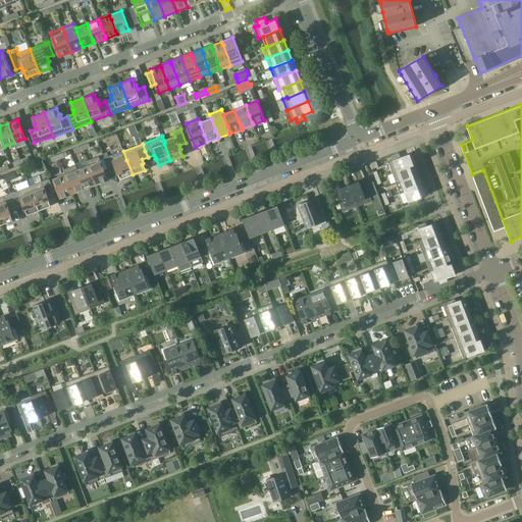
[(13,147),(14,153),(28,151),(27,145),(13,147)]
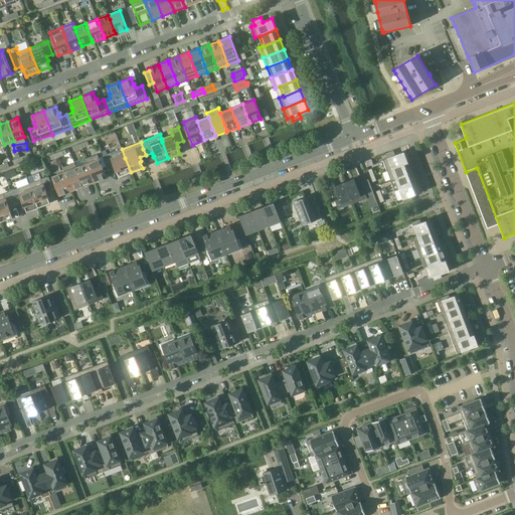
[(125,158),(122,149),(103,156),(108,169),(114,167),(116,171),(117,171),(119,177),(131,172),(125,158)]
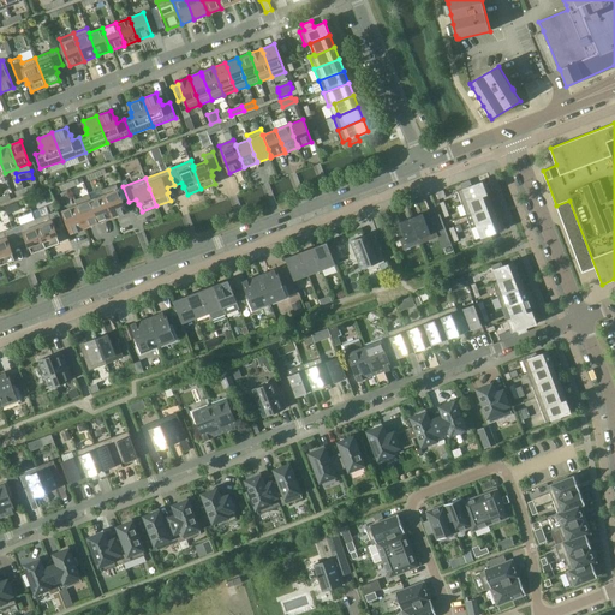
[(488,193),(483,181),(472,185),(470,180),(460,183),(463,189),(458,191),(463,203),(488,193)]
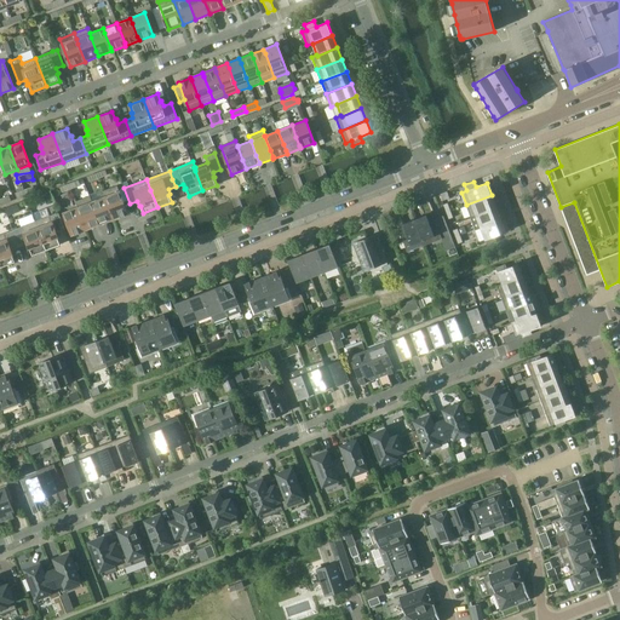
[(110,208),(114,219),(128,214),(118,185),(103,191),(104,196),(105,196),(110,208)]
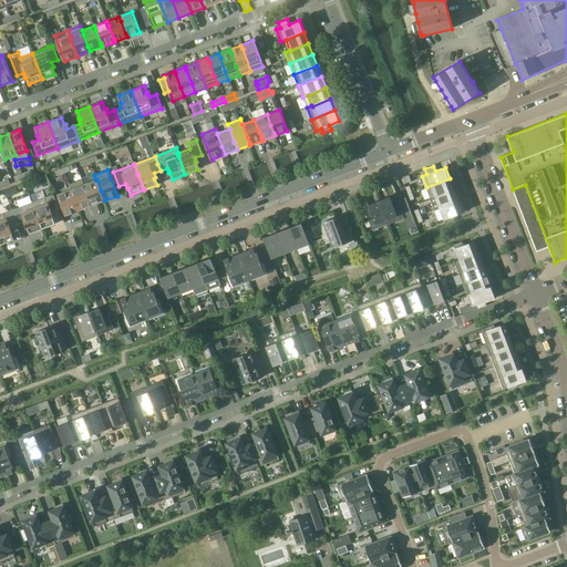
[(454,189),(450,178),(426,187),(431,199),(435,197),(454,189)]
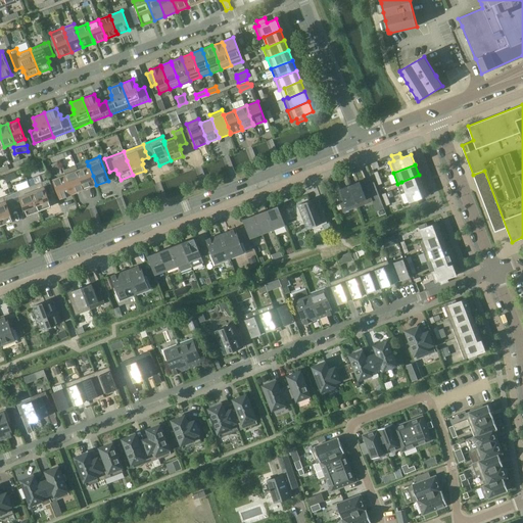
[(63,170),(65,175),(70,186),(74,194),(85,189),(84,187),(82,182),(78,170),(76,165),(63,170)]
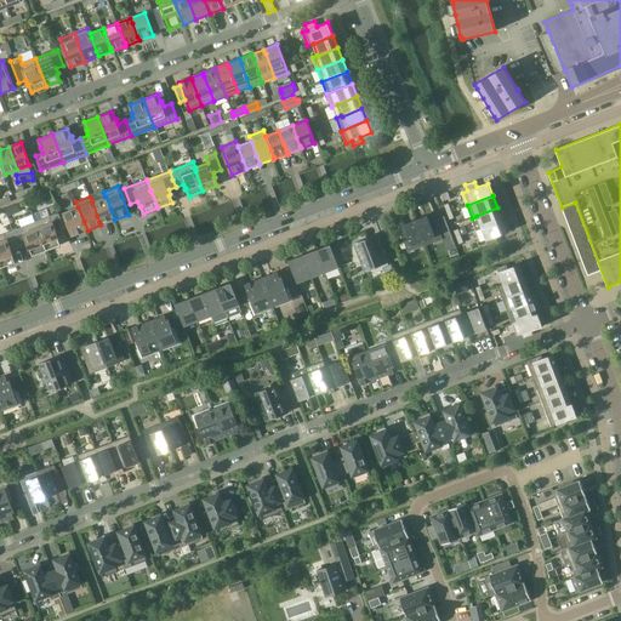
[(101,224),(114,220),(110,209),(106,197),(104,197),(92,201),(97,216),(100,222),(101,224)]
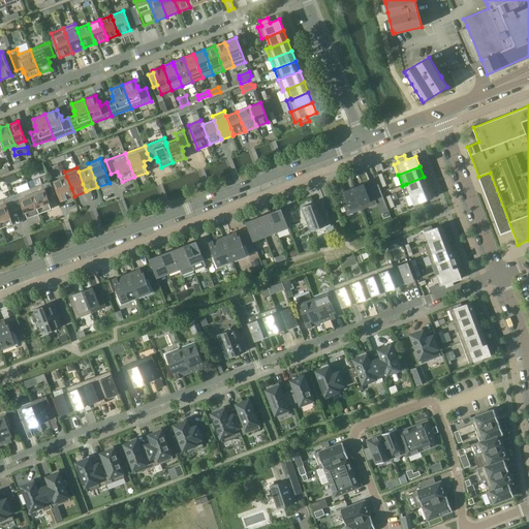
[(66,177),(55,181),(62,200),(74,196),(71,188),(66,177)]
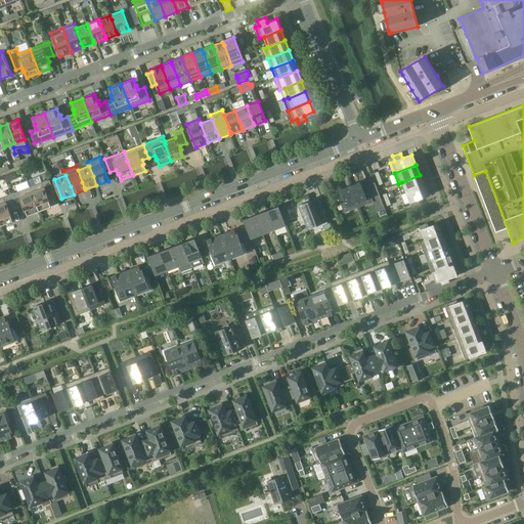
[(402,182),(406,192),(424,185),(420,175),(402,182)]
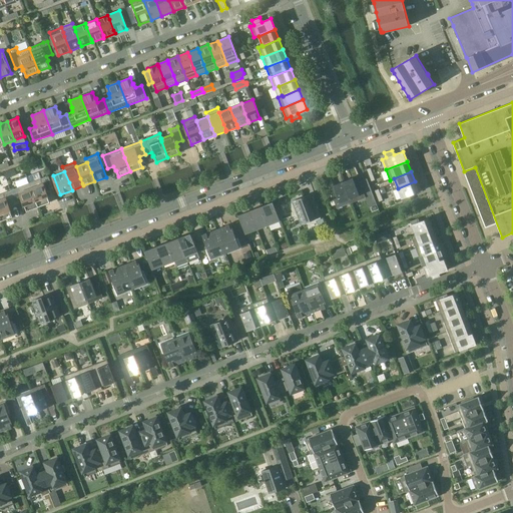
[(48,176),(30,183),(39,206),(50,202),(48,196),(49,195),(47,191),(53,189),(48,176)]
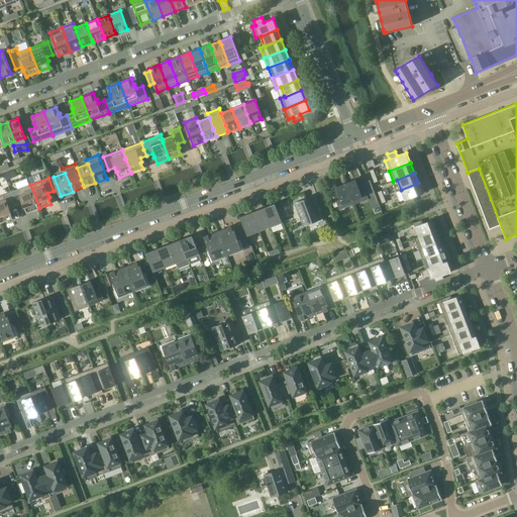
[(360,178),(345,183),(352,201),(353,205),(369,199),(368,197),(375,194),(372,184),(364,187),(360,178)]
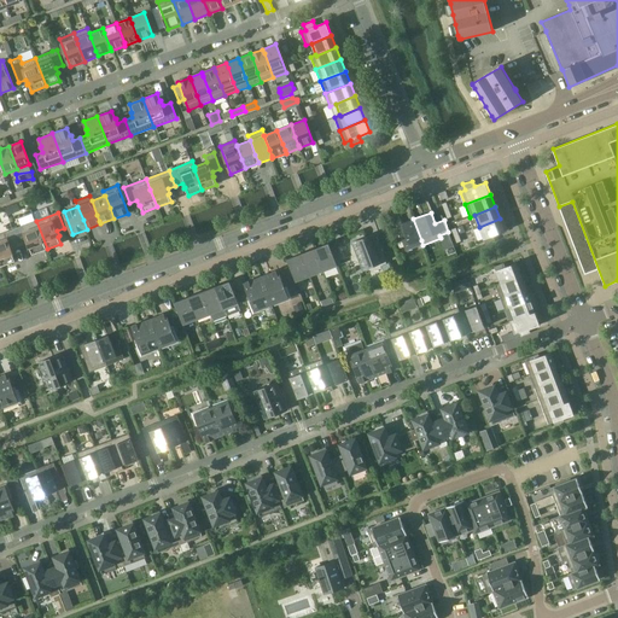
[(413,219),(396,226),(404,246),(421,240),(413,219)]
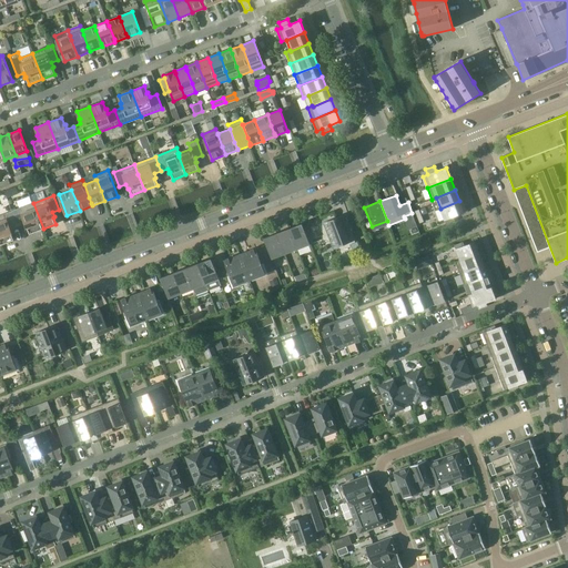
[(464,213),(459,201),(440,209),(447,225),(455,222),(454,216),(464,213)]
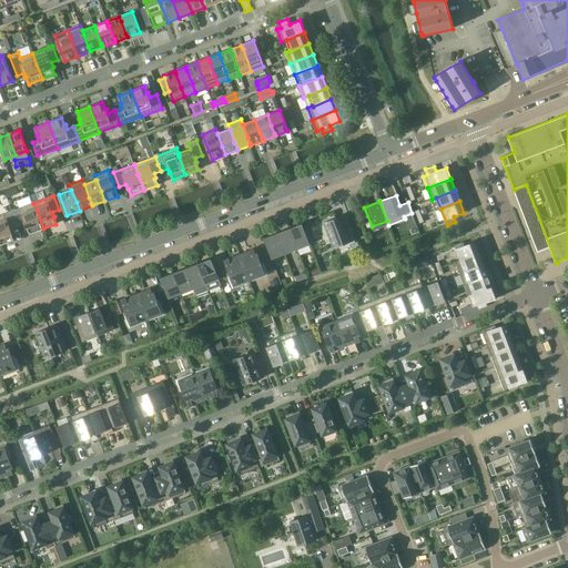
[(30,234),(43,229),(33,203),(12,211),(18,225),(24,223),(26,227),(27,226),(30,234)]
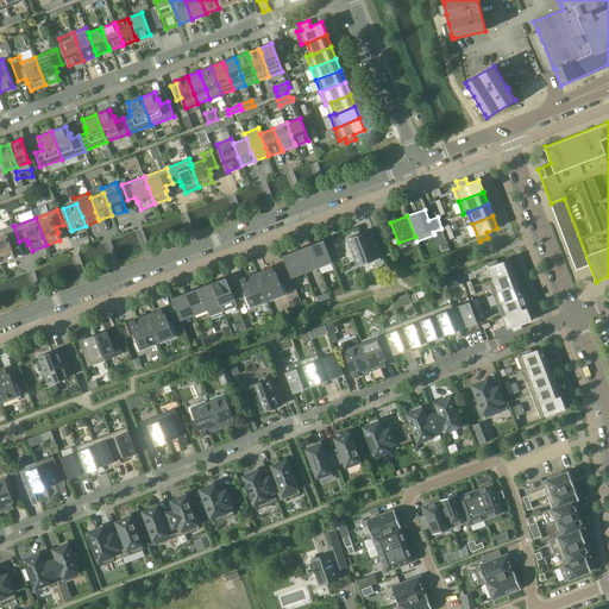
[(12,244),(19,242),(13,226),(0,231),(0,258),(1,263),(16,257),(12,250),(13,249),(12,244)]
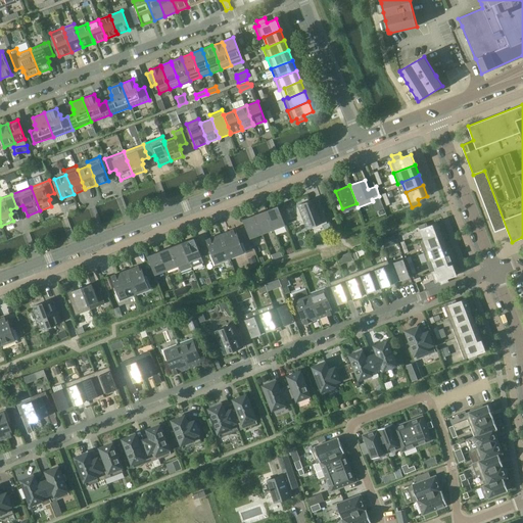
[(318,197),(297,204),(305,227),(306,229),(327,222),(326,220),(318,197)]
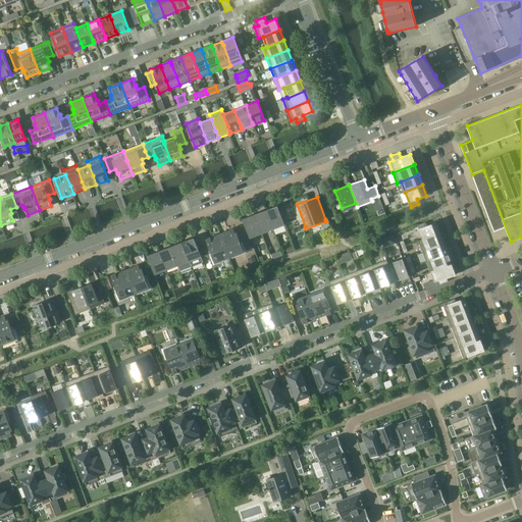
[(277,205),(266,210),(273,229),(284,224),(277,205)]
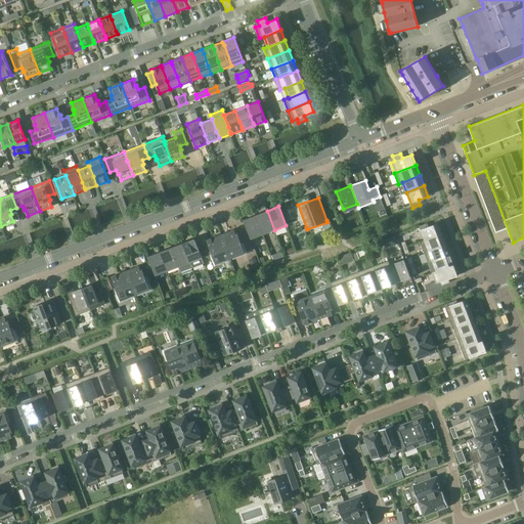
[(290,218),(286,207),(280,209),(285,220),(290,218)]
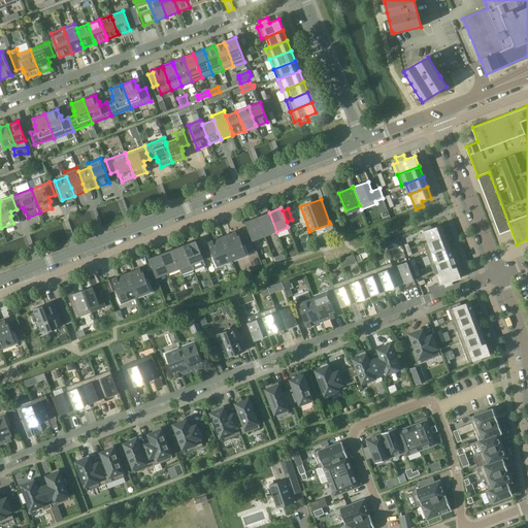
[(269,212),(257,217),(265,236),(276,232),(269,212)]
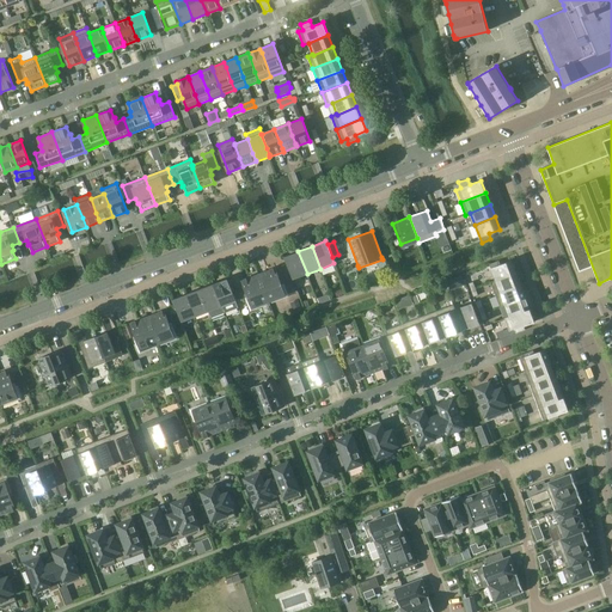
[(285,257),(293,280),(307,274),(298,251),(285,257)]
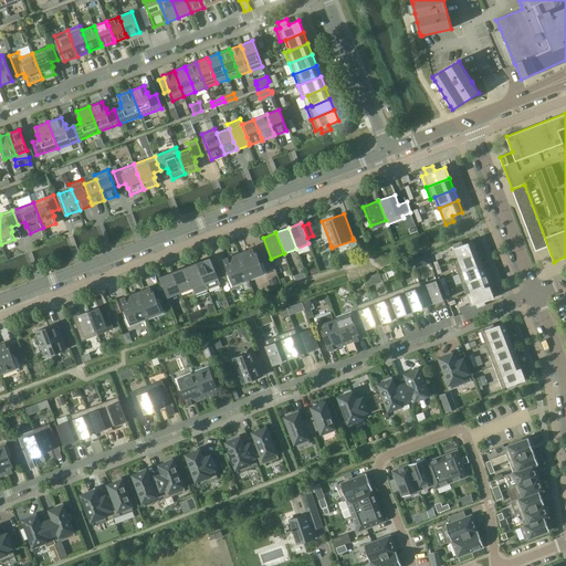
[(359,249),(356,241),(349,243),(353,252),(359,249)]
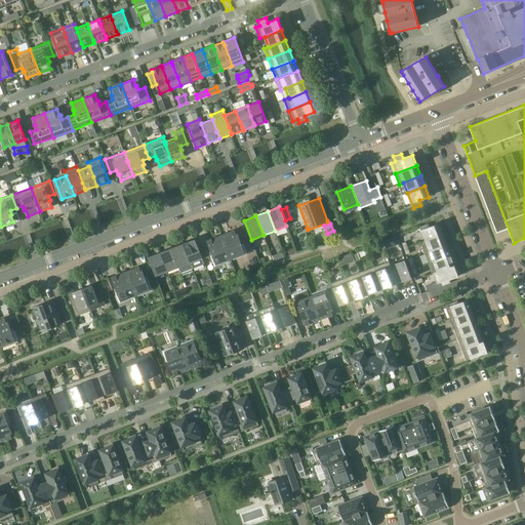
[(426,240),(426,241),(443,234),(439,224),(429,227),(428,224),(420,227),(426,240)]
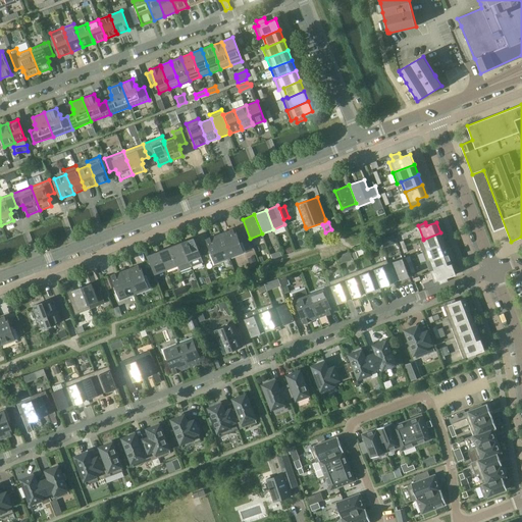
[(236,228),(220,233),(229,258),(244,252),(236,228)]
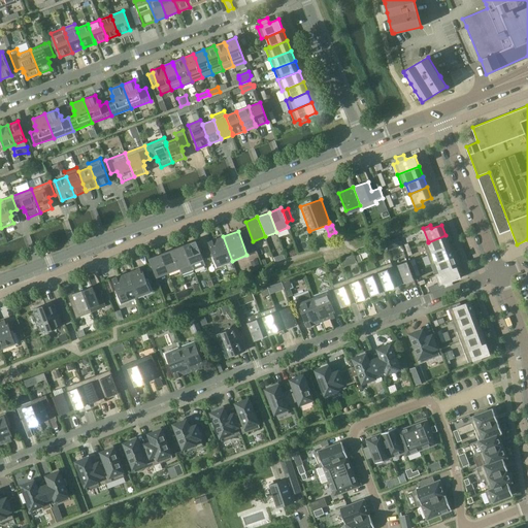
[(450,245),(446,235),(428,242),(428,241),(423,243),(427,255),(450,245)]
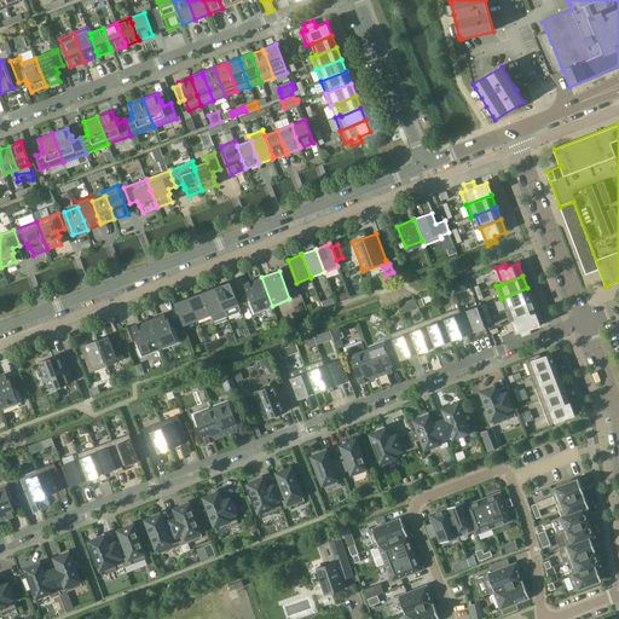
[(255,312),(272,306),(261,277),(244,284),(255,312)]
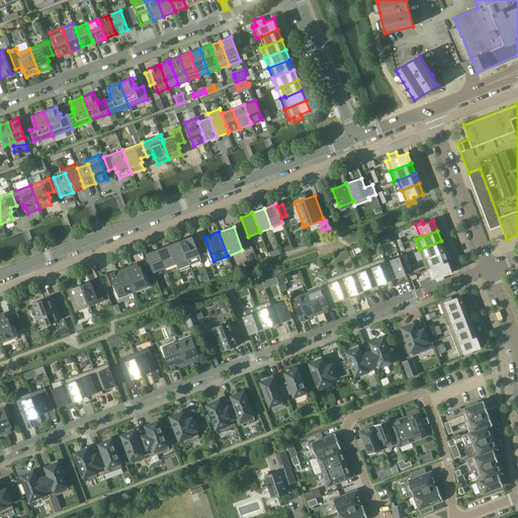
[(391,233),(376,238),(379,247),(394,241),(391,233)]
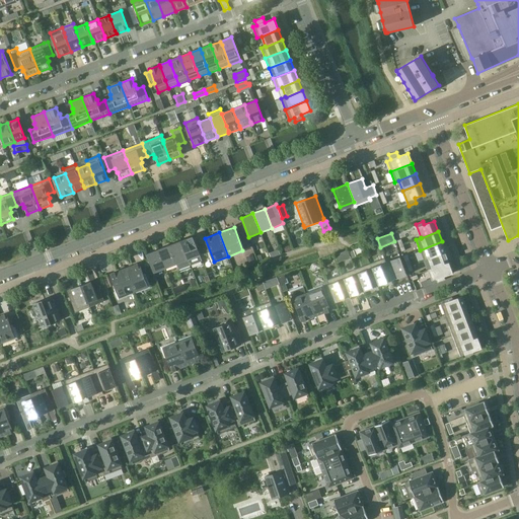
[(193,236),(181,240),(189,260),(191,266),(203,262),(193,236)]
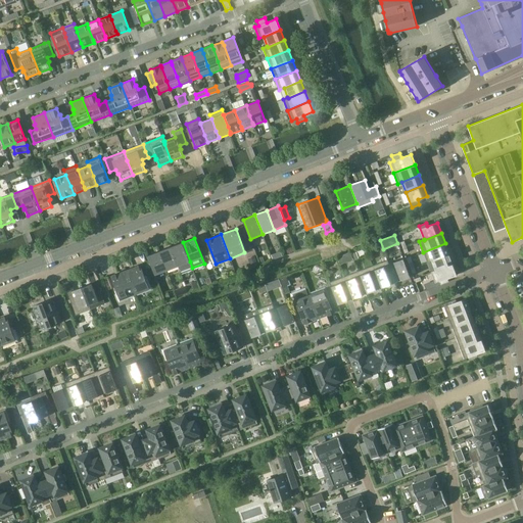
[(192,268),(190,262),(183,242),(171,247),(179,266),(181,272),(192,268)]
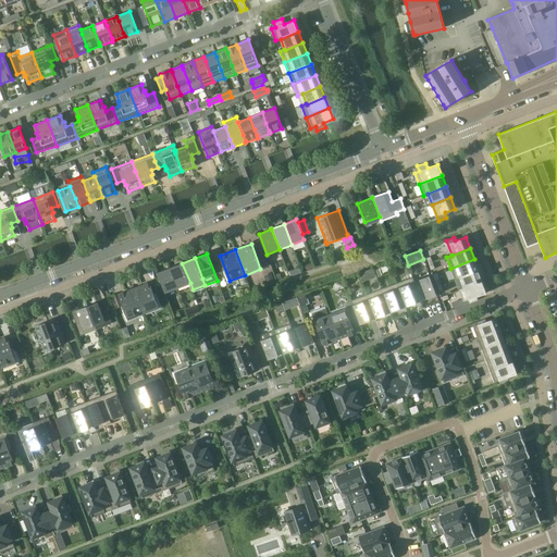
[(455,280),(460,277),(479,270),(474,259),(450,269),(455,280)]
